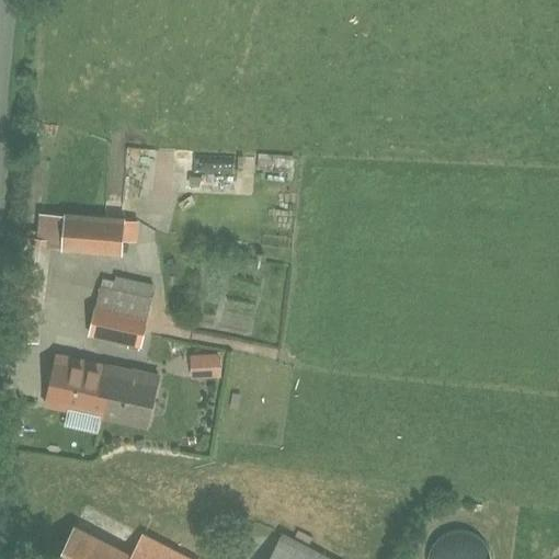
[(138,221),(122,219),(63,214),(59,252),(118,258),(120,241),(136,243),(138,221)]
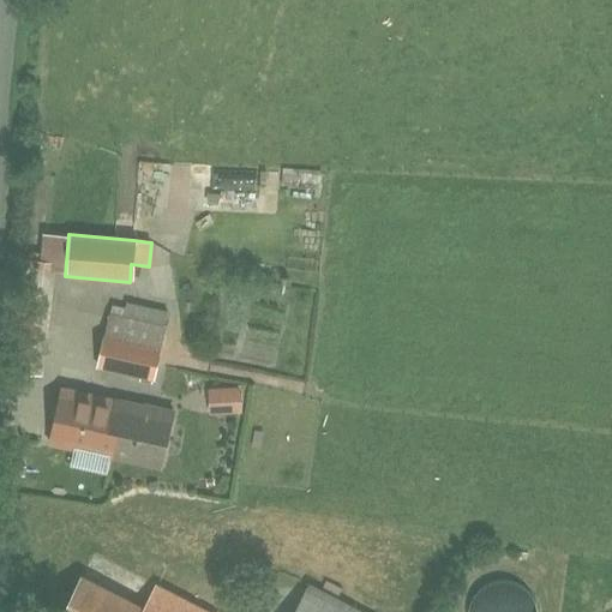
[(108,316),(95,375),(151,387),(165,328),(108,316)]
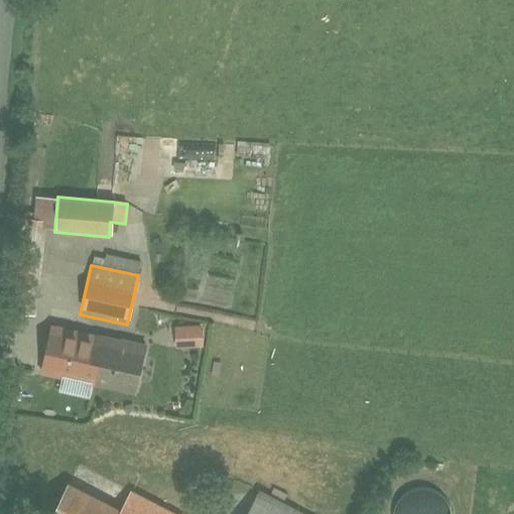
[(175,349),(205,347),(204,326),(174,328),(175,349)]
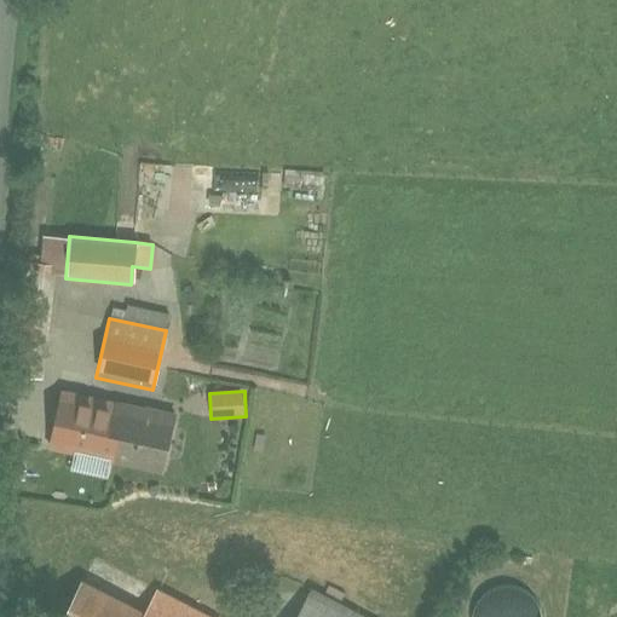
[(115,404),(61,392),(48,450),(103,461),(103,466),(165,479),(178,413),(116,401),(115,404)]
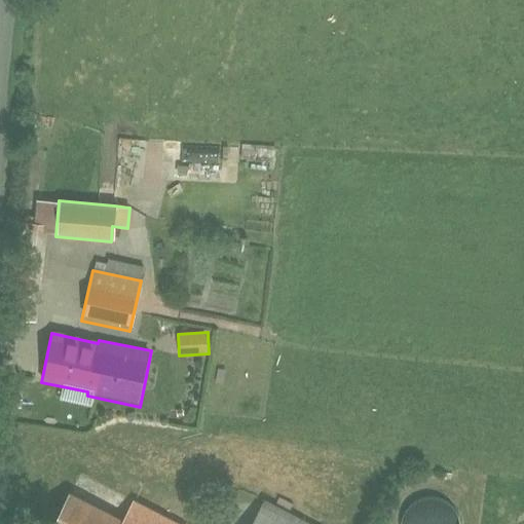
[(175,523),(128,499),(119,517),(66,489),(57,506),(46,523),(175,523)]
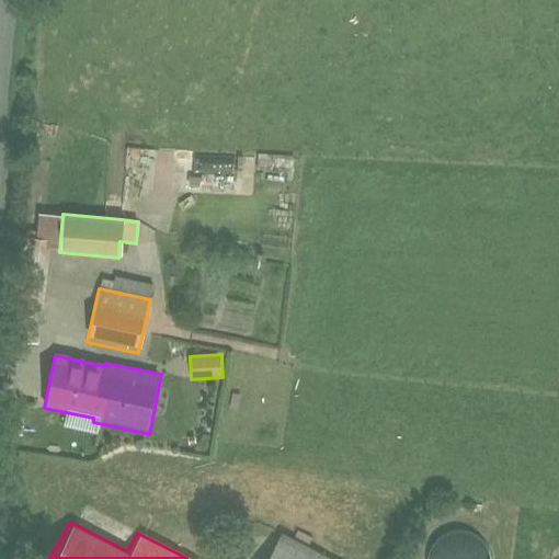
[(333,558),(282,532),(266,558),(333,558)]
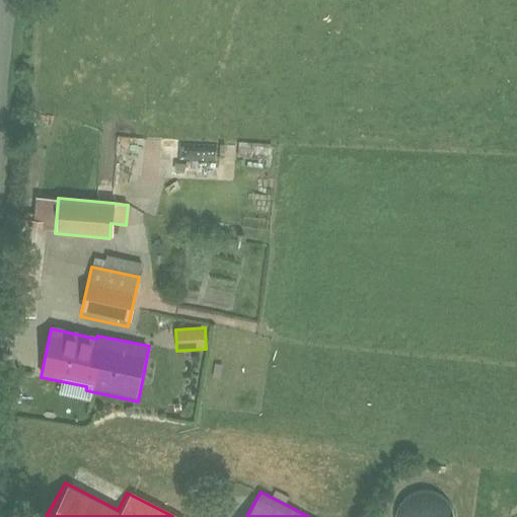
[(450,516),(449,511),(441,502),(430,496),(420,495),(409,499),(399,506),(394,516),(450,516)]
